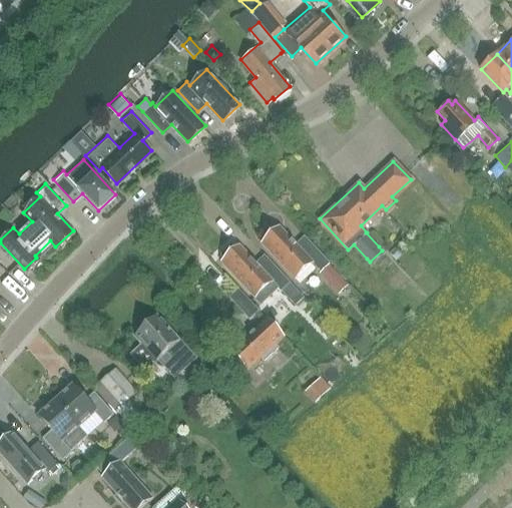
[(348,282),(329,262),(304,234),(295,242),(279,225),(261,241),(294,277),(311,261),(319,270),(318,271),(338,292),(348,282)]
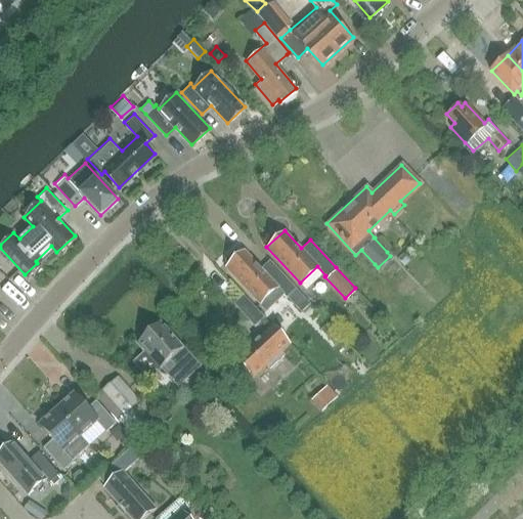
[(244,249),(225,265),(265,308),(282,293),(286,296),(288,294),(294,301),(302,308),(309,302),(302,294),(295,287),(269,258),(260,266),(244,249)]
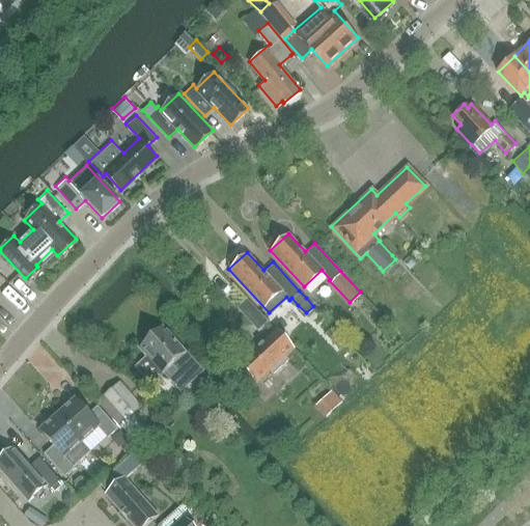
[(235,306),(257,328),(267,320),(246,297),(235,306)]
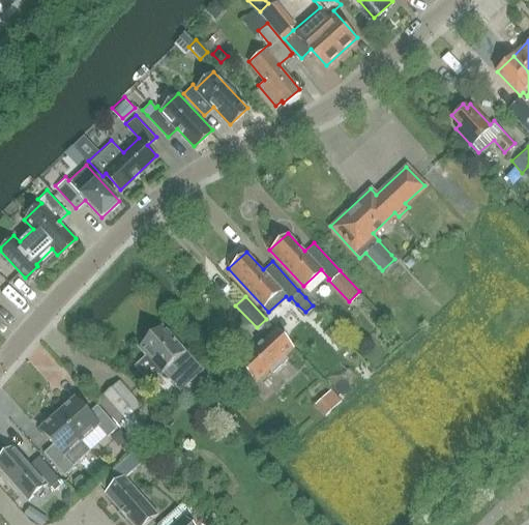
[(193,361),(192,359),(159,324),(138,345),(145,353),(133,363),(150,382),(162,371),(172,361),(181,371),(190,380),(202,369),(195,360),(193,361)]
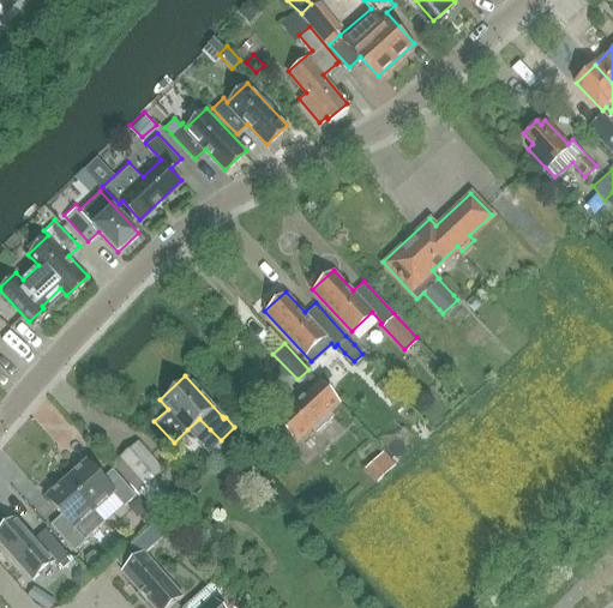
[(318,379),(276,419),(295,440),(311,426),(314,429),(332,414),(328,410),(337,401),(318,379)]
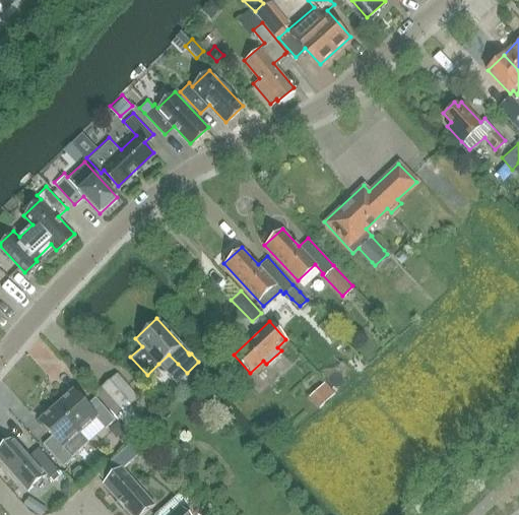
[(337,358),(349,367),(358,355),(345,346),(337,358)]
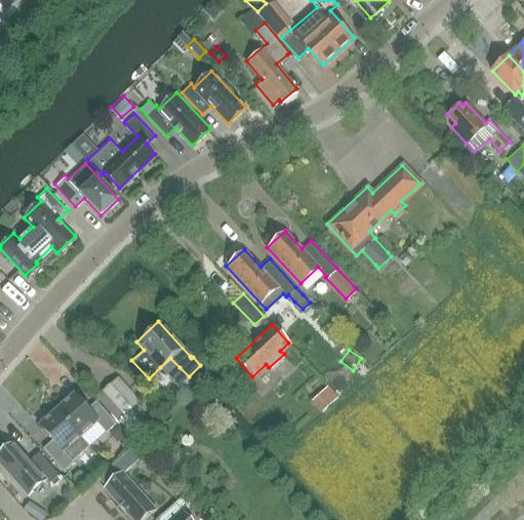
[(102,388),(95,394),(117,418),(139,398),(118,373),(102,388)]
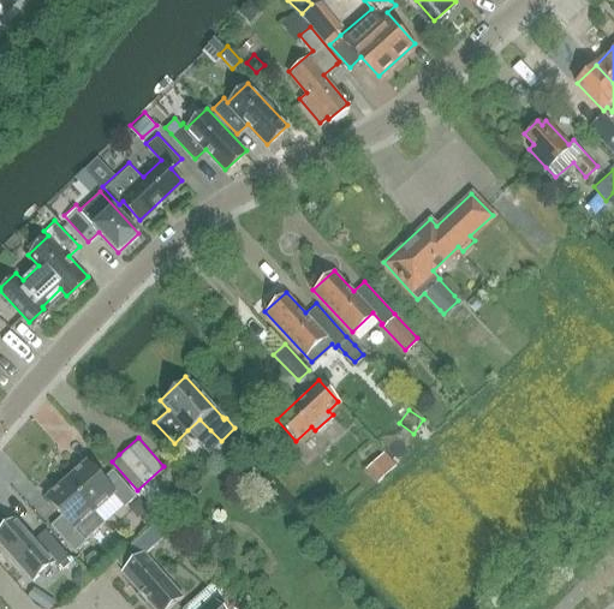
[(395,463),(382,449),(365,466),(377,479),(395,463)]
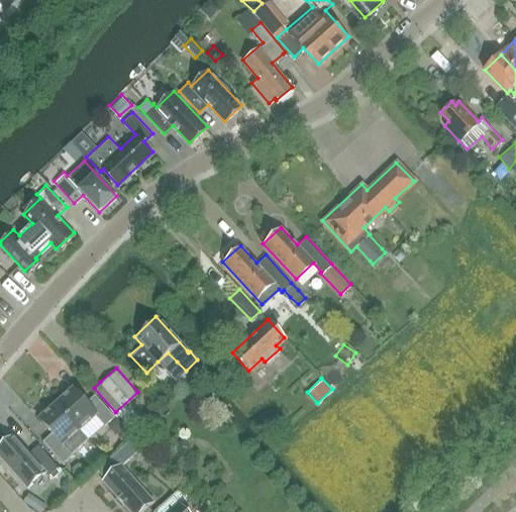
[(55,399),(54,400),(79,428),(95,413),(104,423),(113,414),(94,392),(85,400),(72,386),(56,400),(55,399)]
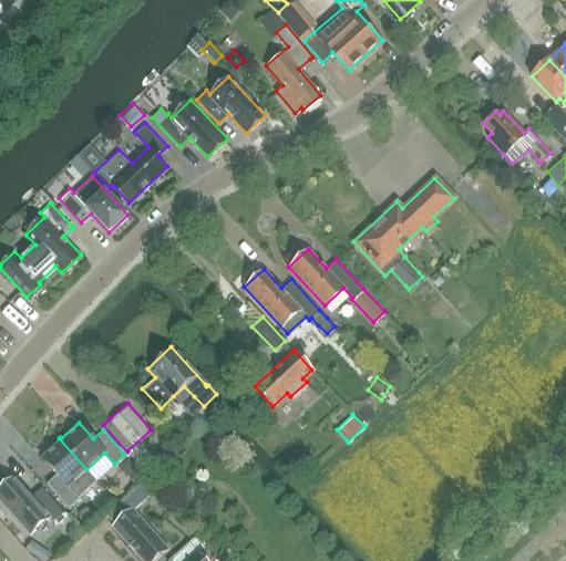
[(68,505),(96,479),(59,438),(59,439),(59,440),(41,456),(55,471),(45,480),(68,505)]
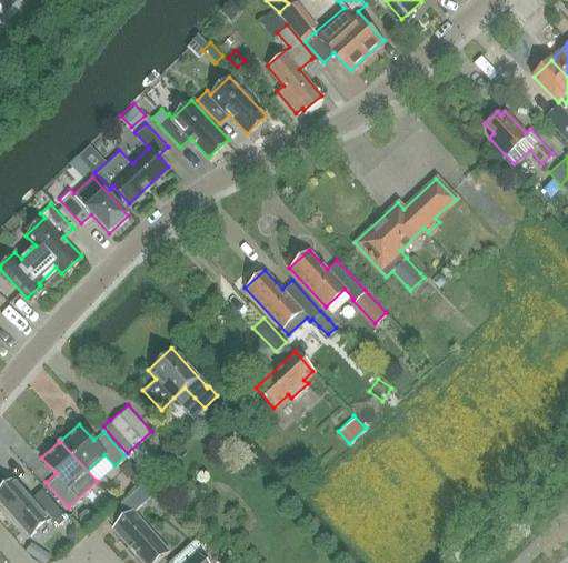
[(128,456),(120,463),(129,473),(137,466),(128,456)]
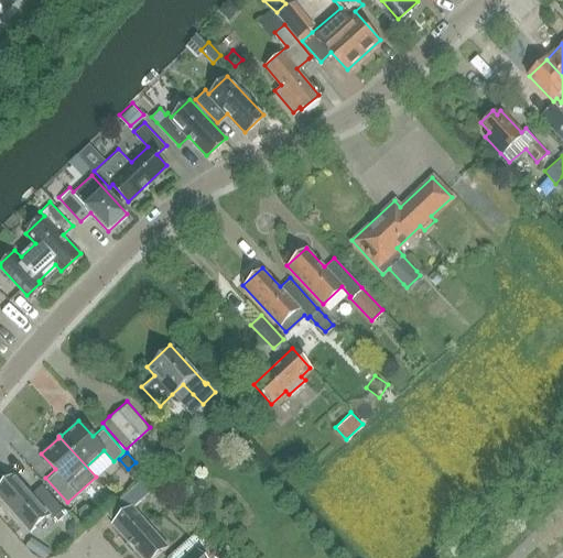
[(0,496),(29,529),(47,512),(52,516),(62,507),(41,482),(31,491),(13,472),(0,483),(0,496)]
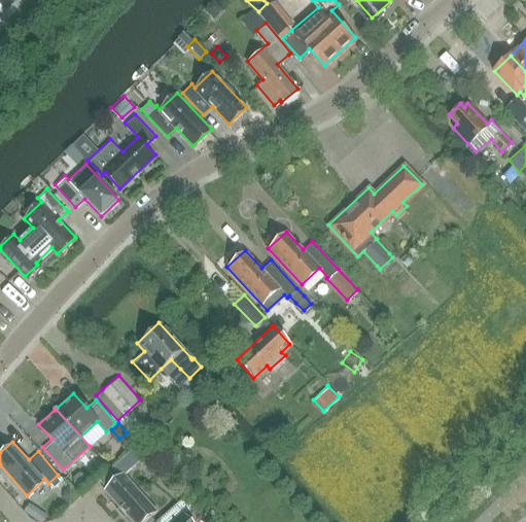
[(123,473),(139,458),(146,452),(137,442),(131,448),(105,471),(113,480),(104,488),(134,521),(140,521),(155,509),(123,473)]
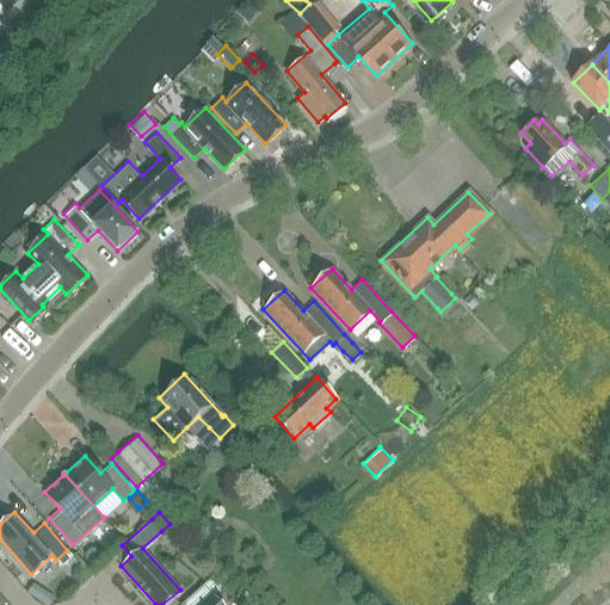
[(217,518),(207,524),(213,533),(223,528),(217,518)]
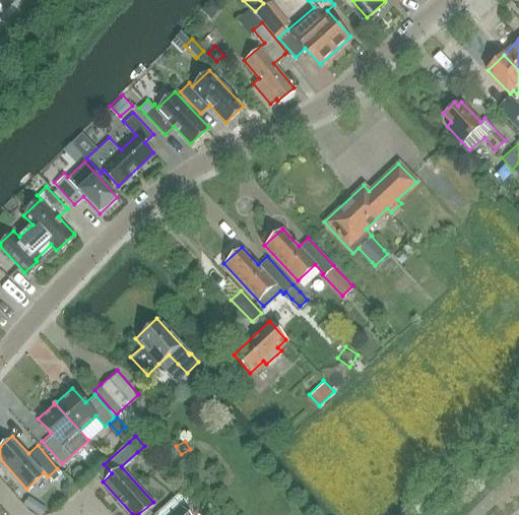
[(71,468),(72,476),(79,478),(85,474),(84,466),(77,463),(71,468)]
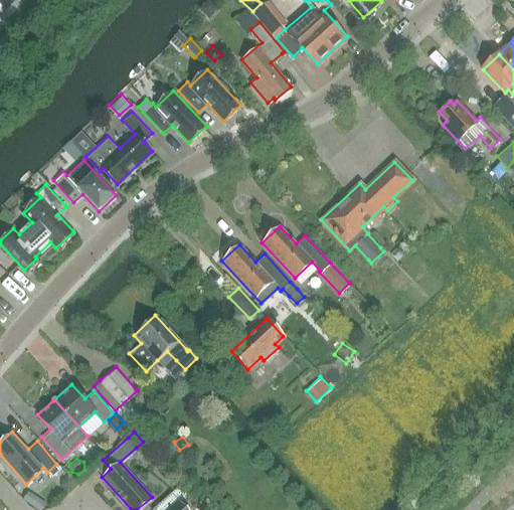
[(153,509),(186,509),(178,501),(185,495),(177,485),(152,508),(153,509)]
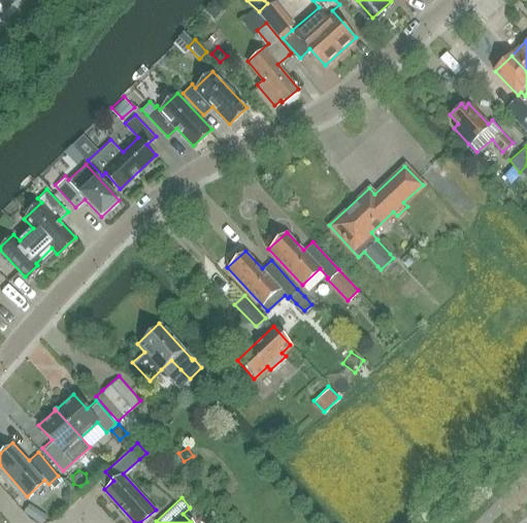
[(28,501),(23,510),(41,521),(46,513),(28,501)]
